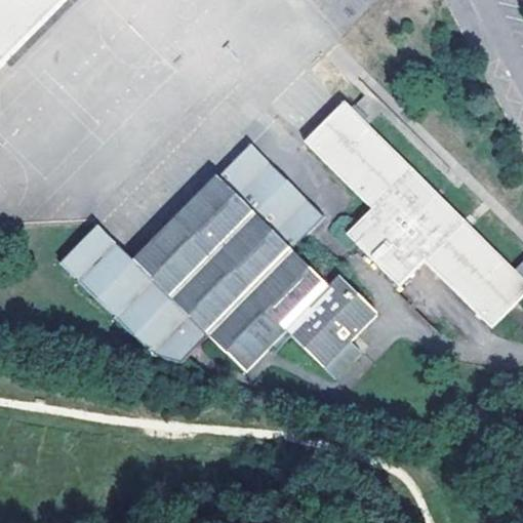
[(0,0),(0,67),(4,63),(67,0),(0,0)]
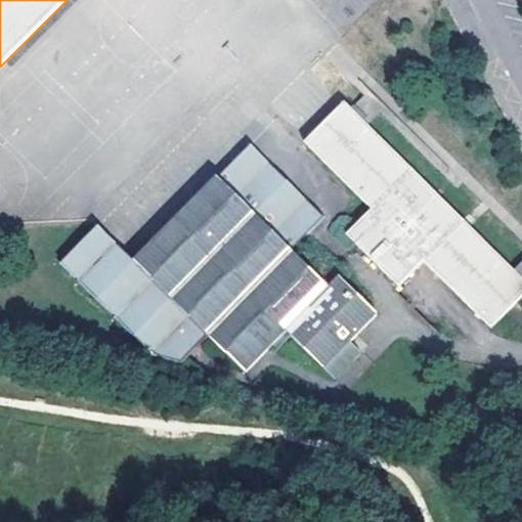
[(11,70),(80,0),(67,0),(4,62),(11,70)]
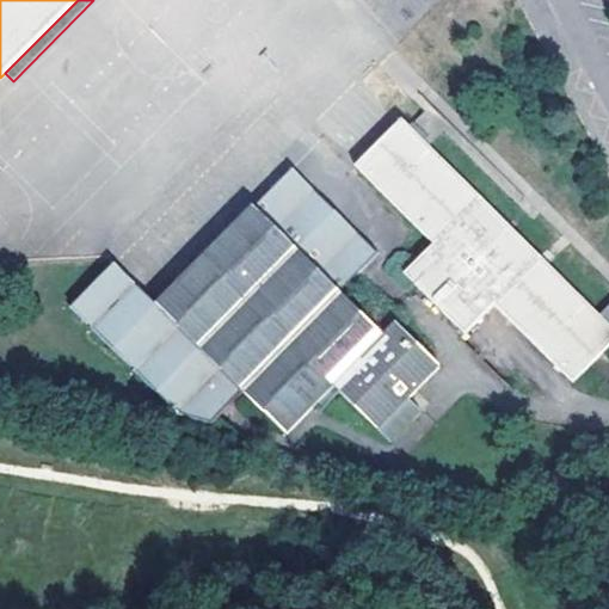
[(523,237),(475,190),(459,173),(418,131),(408,122),(403,117),(356,162),(435,241),(405,270),(466,330),(494,300),(571,377),(608,340),(608,321),(604,318),(595,308),(540,253),(523,237)]
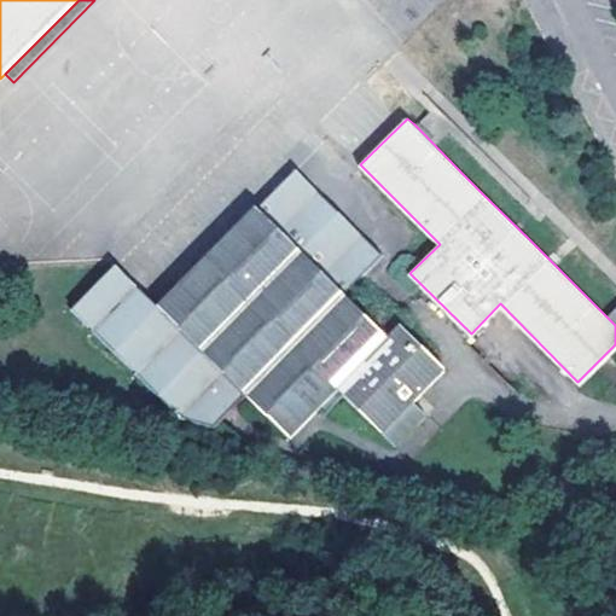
[(250,209),(249,208),(155,307),(289,435),(324,442),(354,410),(383,435),(396,447),(425,416),(412,404),(445,368),(396,324),(383,337),(338,294),(378,254),(289,168),(250,209)]
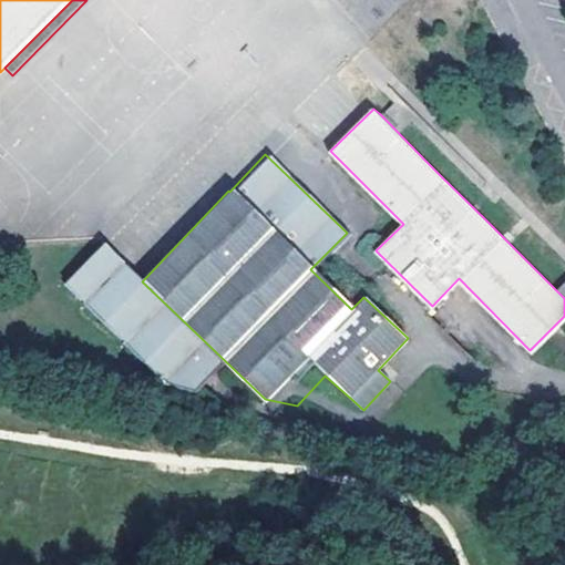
[(561,295),(564,289),(564,273),(552,286),(561,295)]
